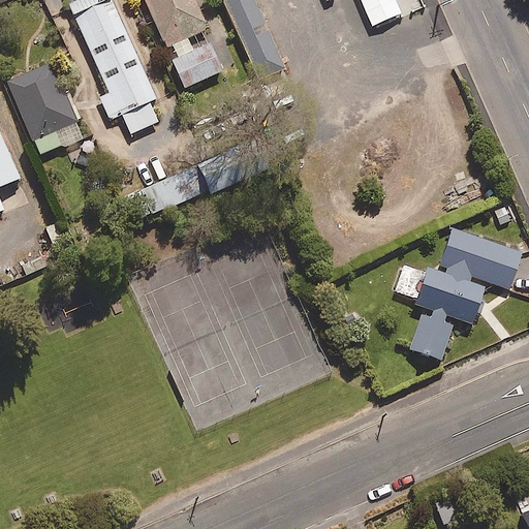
[(158,96),(114,0),(72,0),(69,2),(110,91),(99,96),(111,119),(123,114),(131,133),(159,120),(150,100),(158,96)]
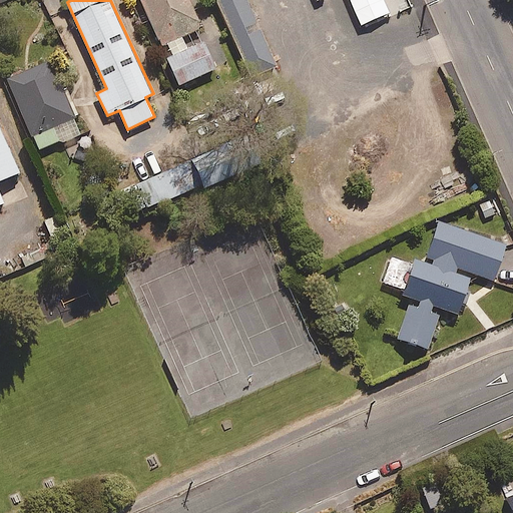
[(142,0),(162,43),(200,26),(198,20),(201,19),(192,0),(142,0)]
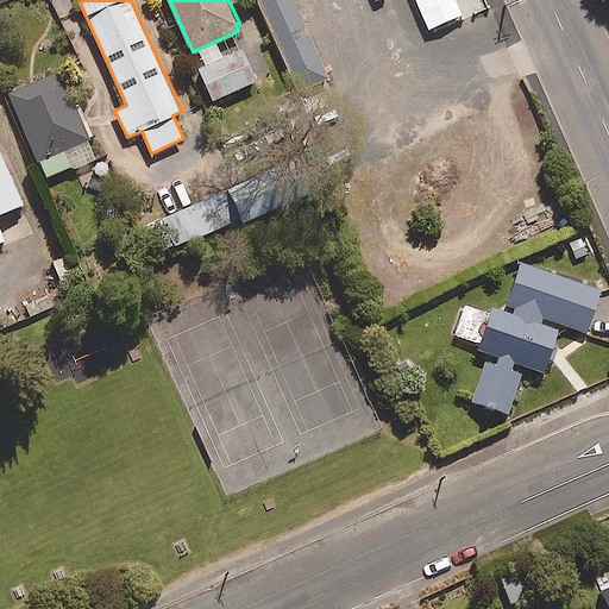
[(257,0),(299,90),(330,76),(294,0),(257,0)]
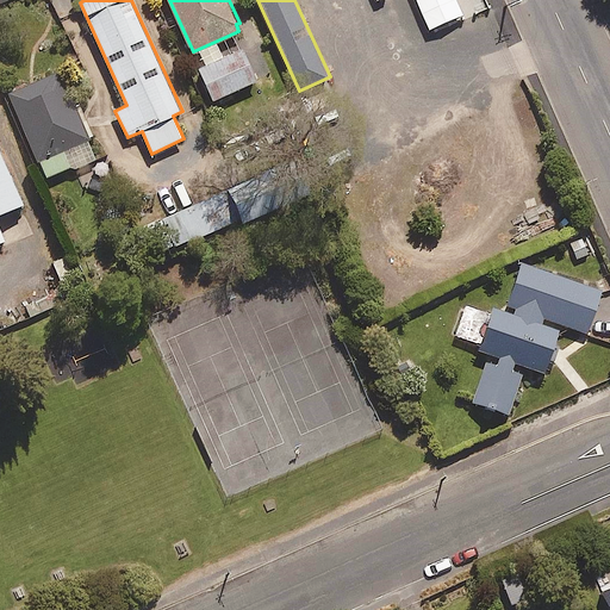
[(95,155),(88,137),(94,135),(79,98),(73,100),(58,68),(7,91),(45,178),(95,155)]
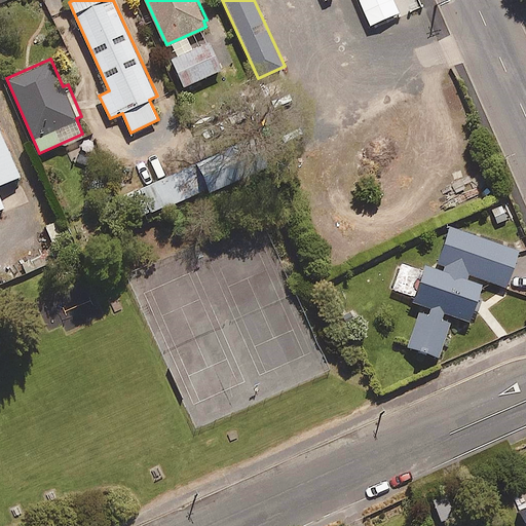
[(0,185),(23,176),(0,125),(0,185)]
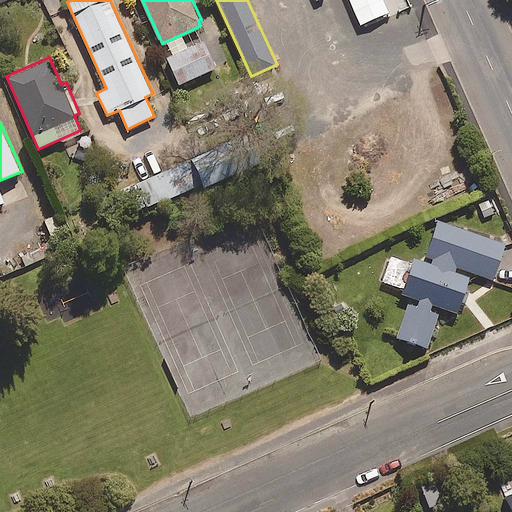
[(225,175),(217,149),(194,156),(203,182),(225,175)]
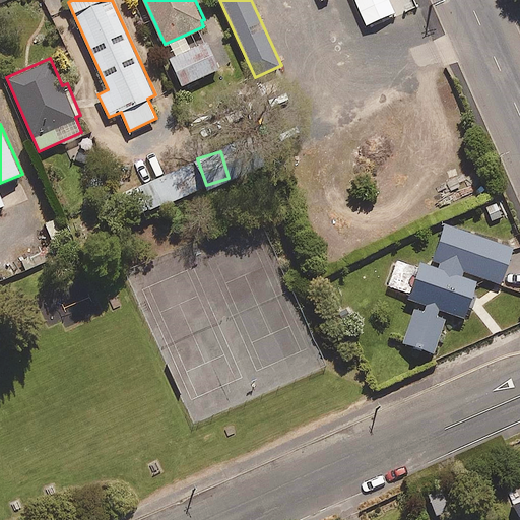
[(194,190),(185,166),(127,188),(137,212),(194,190)]
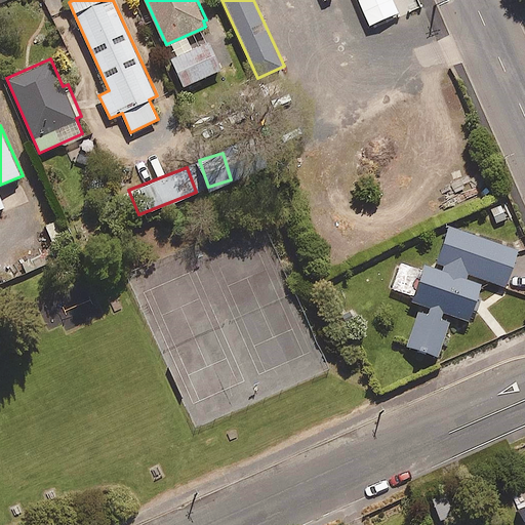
[(517,249),(448,226),(433,267),(422,263),(419,273),(399,266),(390,290),(421,301),(406,345),(437,356),(451,313),(469,319),(483,278),(503,285),(517,249)]
